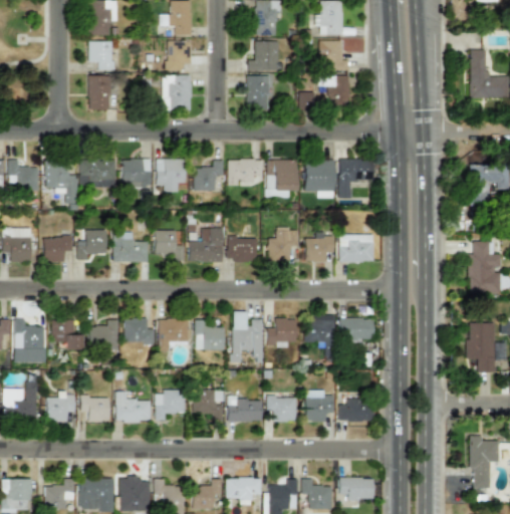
[(87,0),(87,34),(109,35),(109,19),(115,19),(115,0),(87,0)]
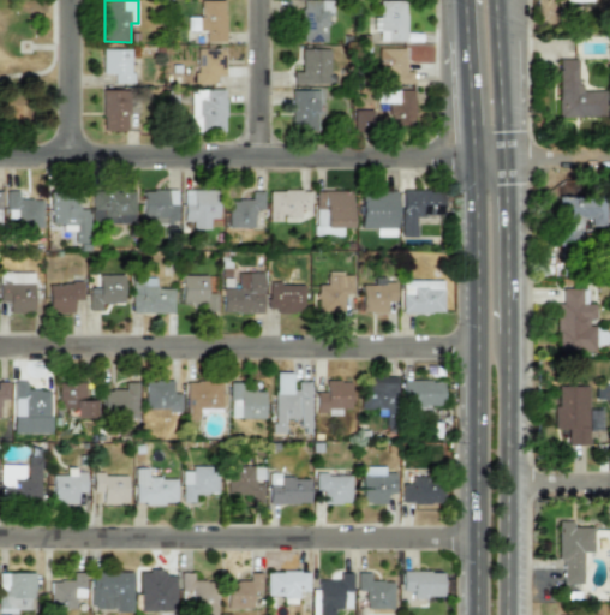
[(190,17),(190,31),(208,31),(208,41),(228,41),(228,0),(203,0),(203,17),(190,17)]
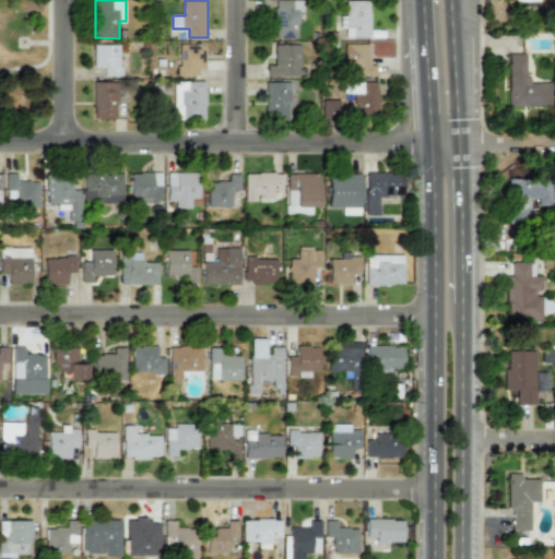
[(278,0),(278,38),(302,38),(303,0),(278,0)]
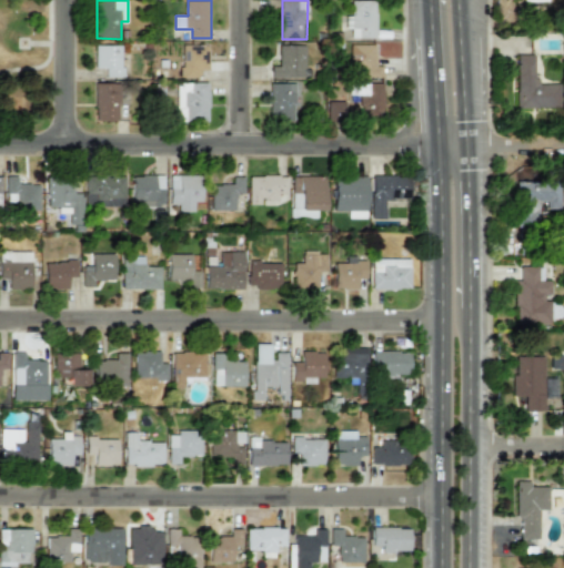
[(378,1),(353,1),(353,16),(348,16),(348,29),(353,29),(353,38),(379,38),(378,1)]
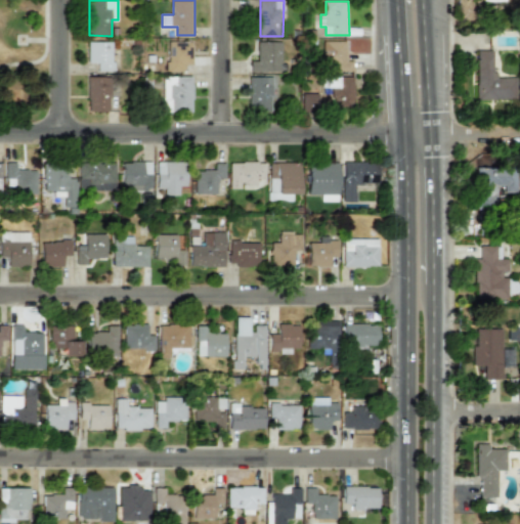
[(90,62),(99,62),(99,71),(115,71),(115,41),(89,42),(90,62)]
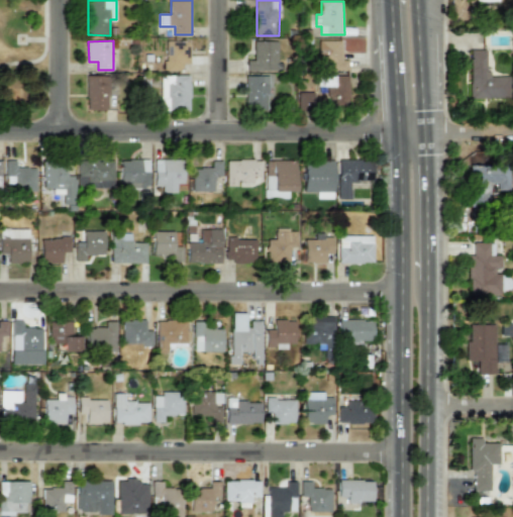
[(167,70),(184,70),(185,64),(191,64),(191,40),(168,40),(167,70)]
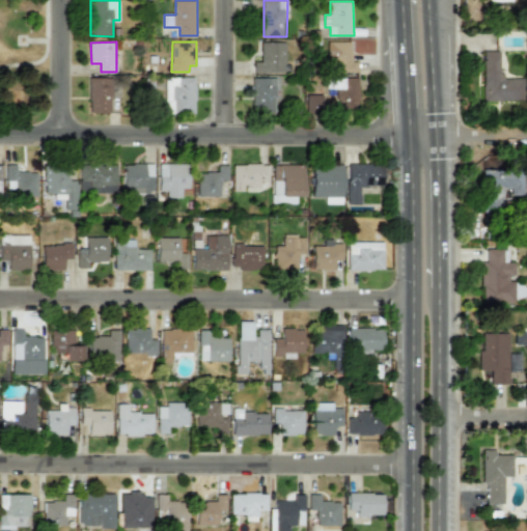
[(262,61),(255,62),(255,73),(286,72),(286,42),(262,43),(262,61)]
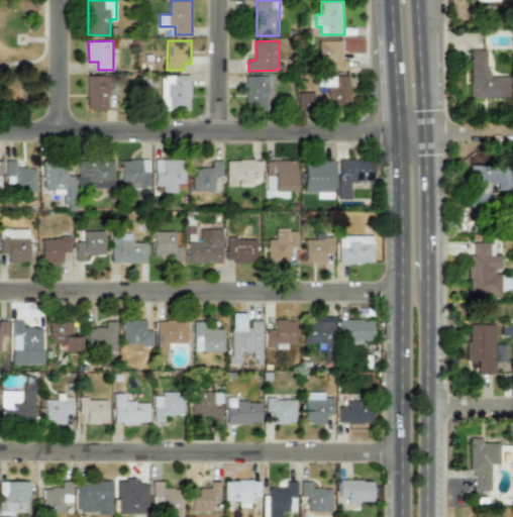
[(343,40),(320,40),(320,63),(335,63),(334,70),(350,70),(350,59),(343,59),(343,40)]
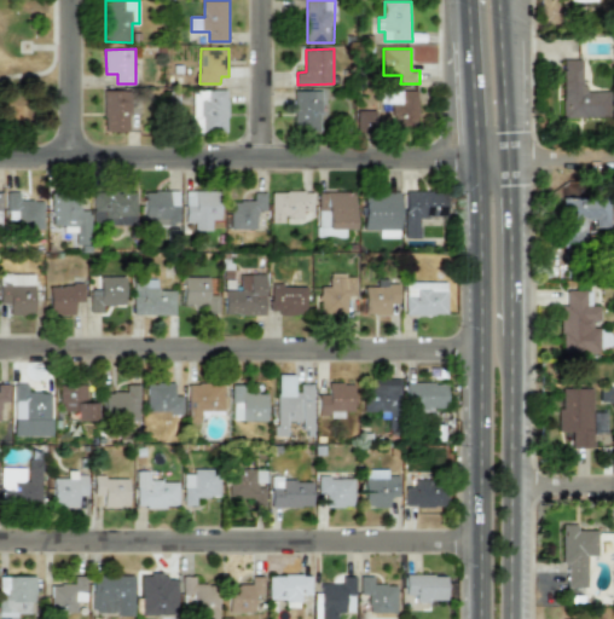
[(610,92),(585,92),(586,61),(566,59),(566,117),(610,119),(610,92)]
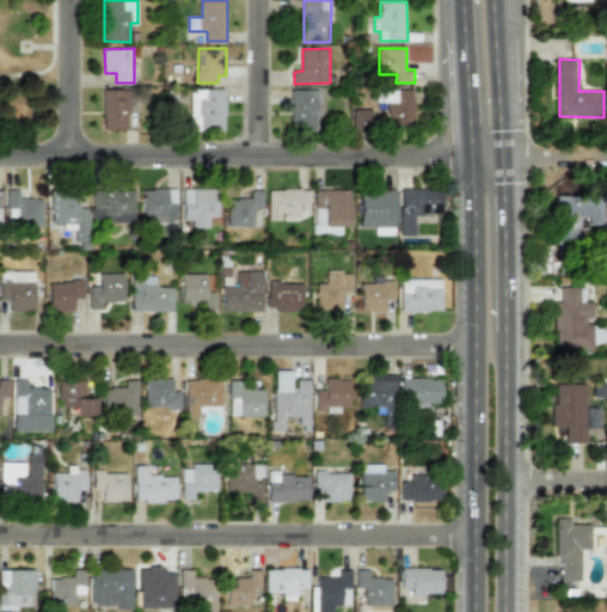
[(132,130),(133,89),(105,89),(104,129),(132,130)]
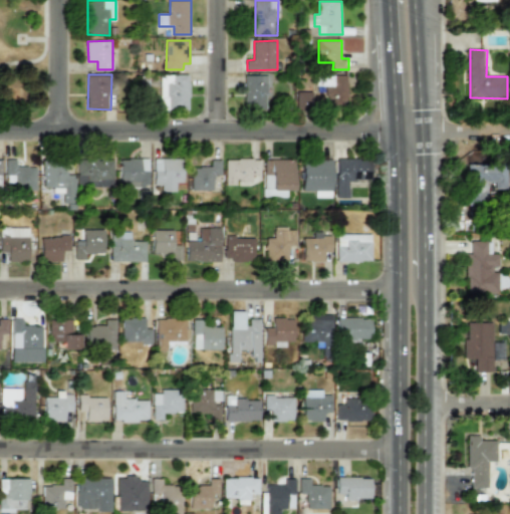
[(162,108),(190,109),(191,74),(162,74),(162,108)]
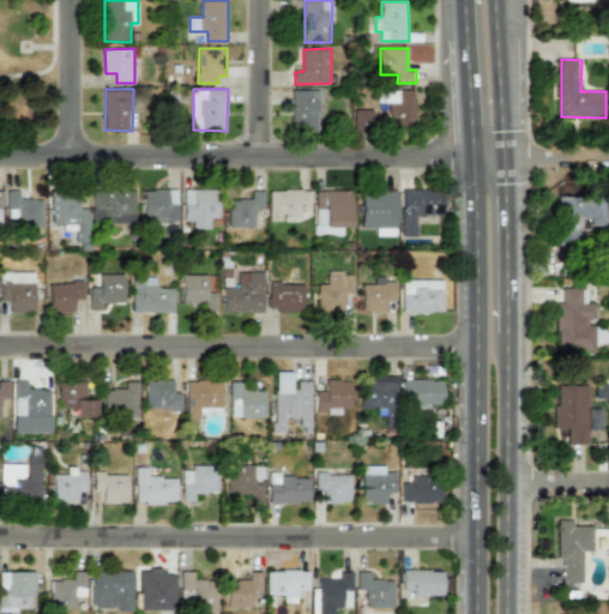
[(320,89),(294,90),(294,130),(321,128),(320,89)]
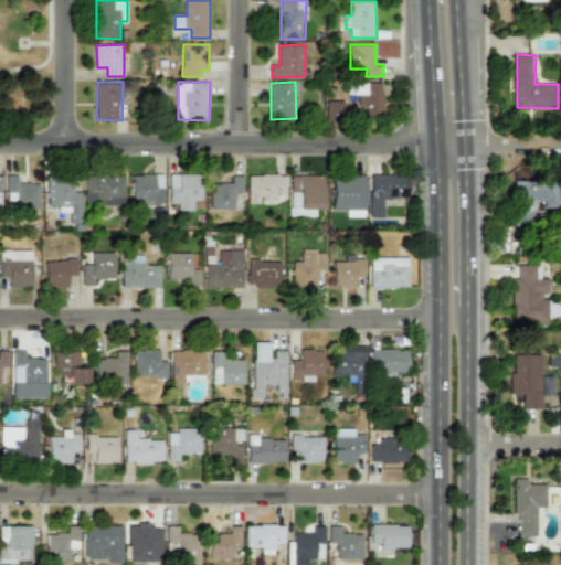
[(383,82),(349,83),(349,94),(360,94),(360,113),(384,113),(383,82)]
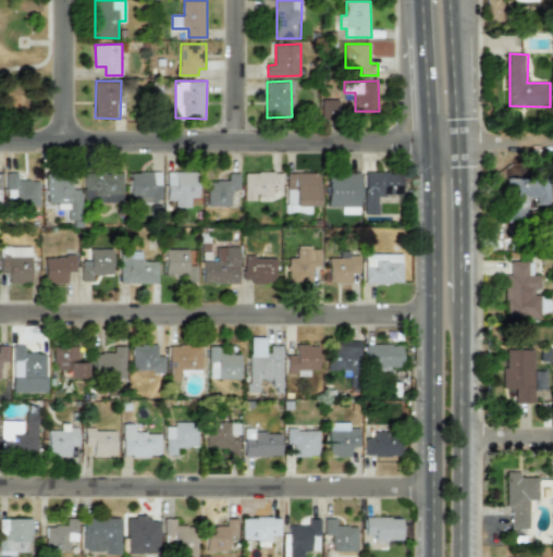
[(323,99),(323,116),(340,118),(340,99),(323,99)]
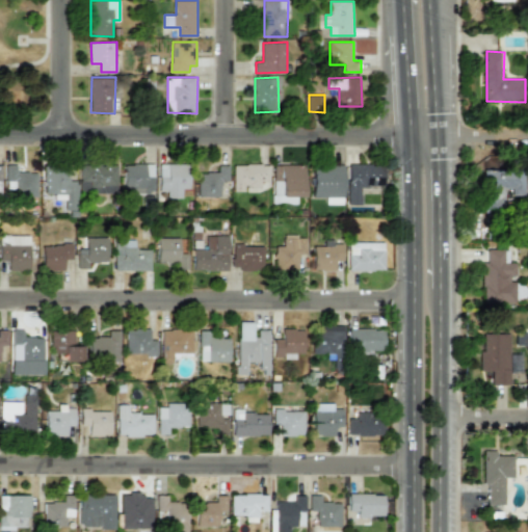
[(156,164),(126,163),(125,188),(135,189),(135,193),(155,193),(156,164)]
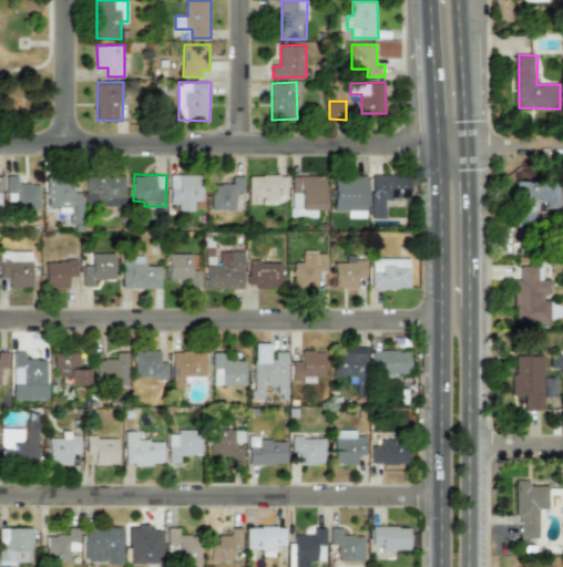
[(41,209),(42,184),(20,184),(20,176),(8,175),(8,202),(18,202),(18,209),(41,209)]
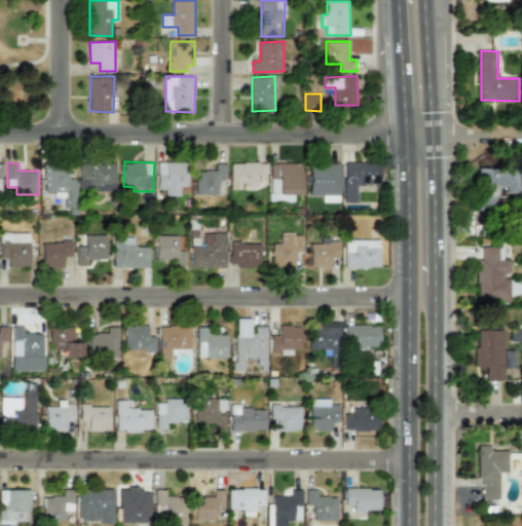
[(118,163),(81,162),(80,191),(117,192),(118,163)]
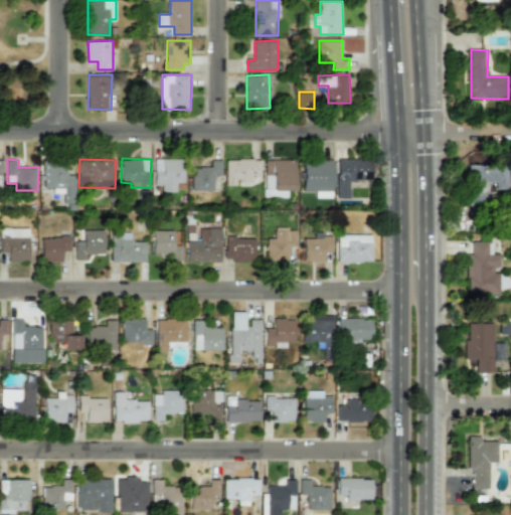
[(184,182),(184,160),(156,159),(156,185),(163,185),(163,191),(177,192),(178,182),(184,182)]
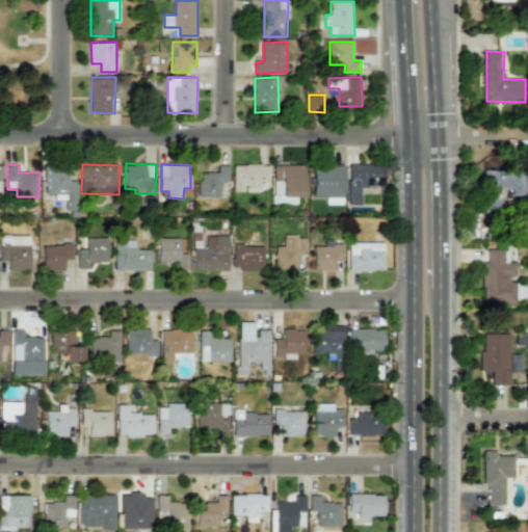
[(235,191),(245,191),(245,190),(264,190),(264,181),(271,181),(271,164),(235,164),(235,191)]
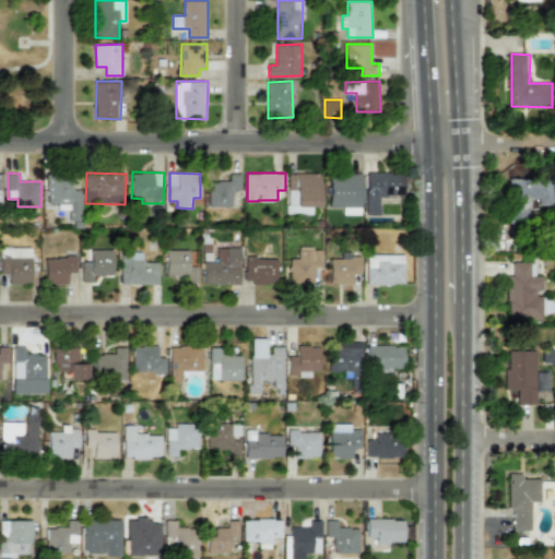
[(322,206),(322,173),(288,174),(290,213),(310,213),(310,206),(322,206)]
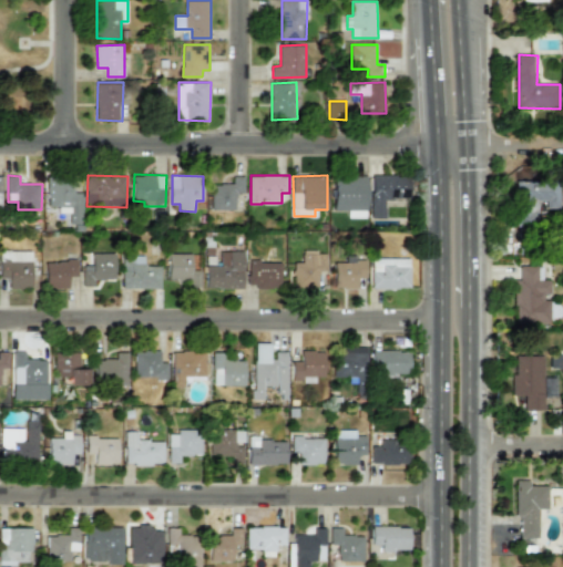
[(372,218),(387,218),(387,199),(392,199),(392,189),(400,189),(400,198),(411,198),(411,176),(374,175),(372,218)]
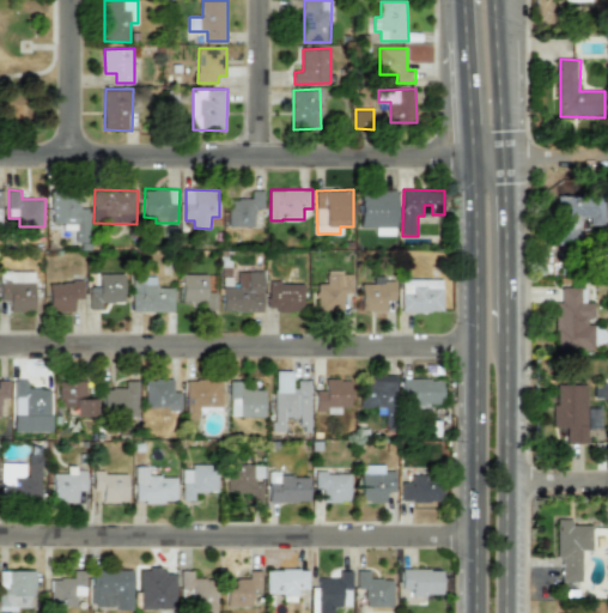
[(230,226),(256,228),(256,210),(265,210),(266,192),(254,192),(254,199),(230,199),(230,226)]
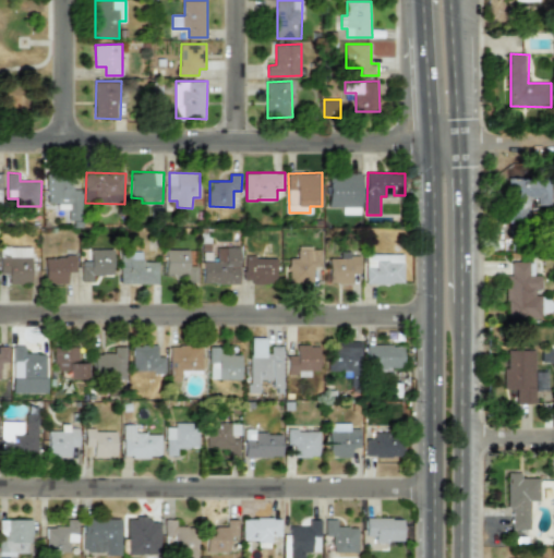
[(330,207),(345,207),(345,215),(362,215),(362,174),(330,174),(330,207)]
